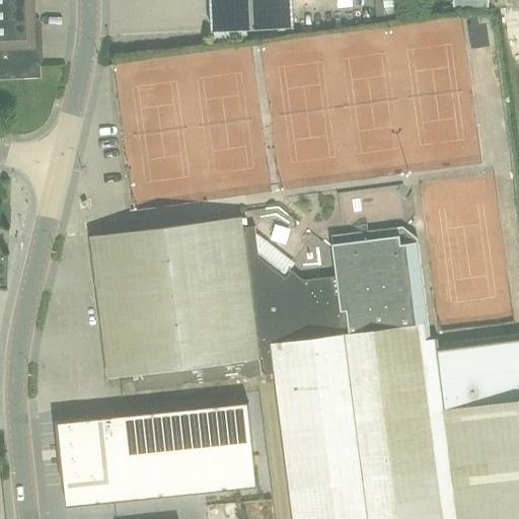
[(33,19),(32,0),(0,0),(0,79),(41,78),(38,19),(33,19)]
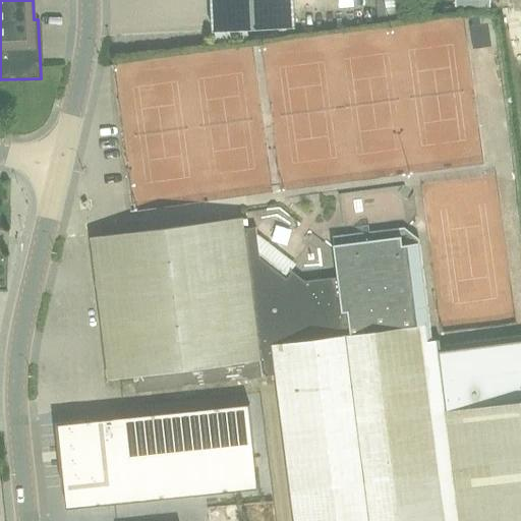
[(211,0),(213,32),(294,29),(293,0),(211,0)]
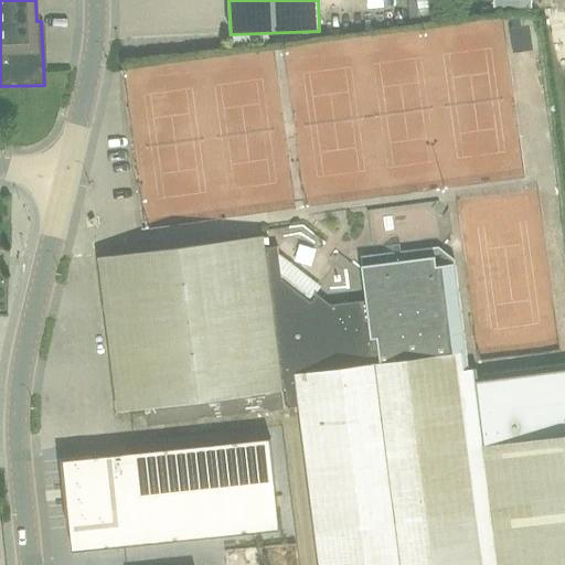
[(533,0),(494,0),(494,11),(533,12),(533,0)]
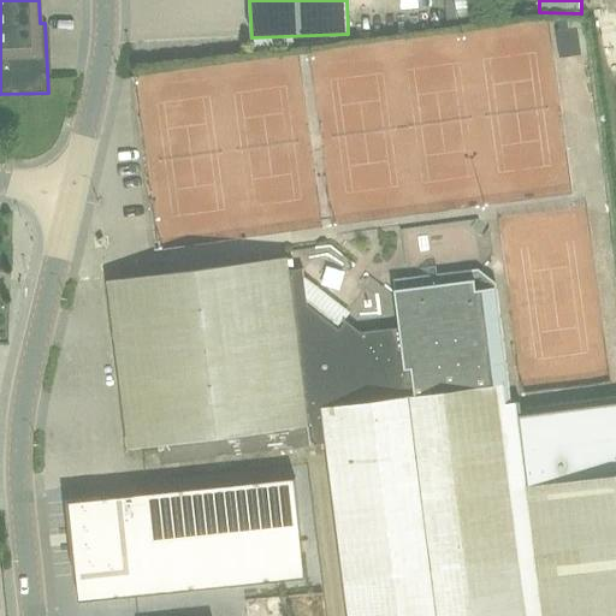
[(289,272),(288,259),(108,279),(129,446),(159,443),(161,465),(311,446),(309,437),(317,443),(330,440),(351,615),(615,615),(615,395),(521,408),(520,401),(511,402),(497,288),(473,268),(394,279),(400,327),(361,333),(344,320),(338,329),(308,306),(303,270),(289,272)]
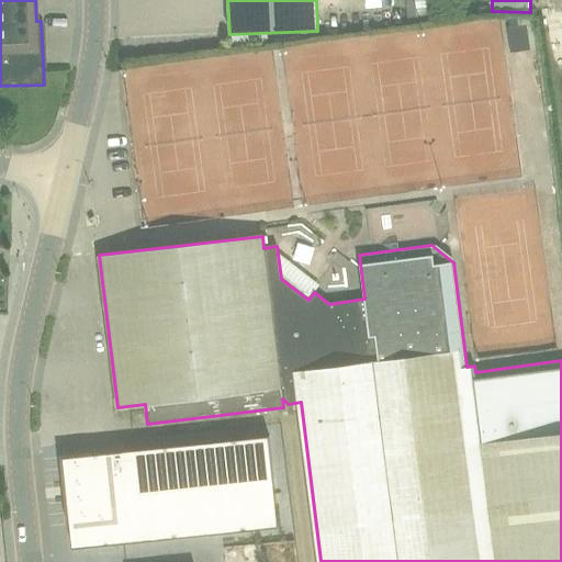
[(279,528),(269,437),(135,450),(64,458),(72,549),(279,528)]
